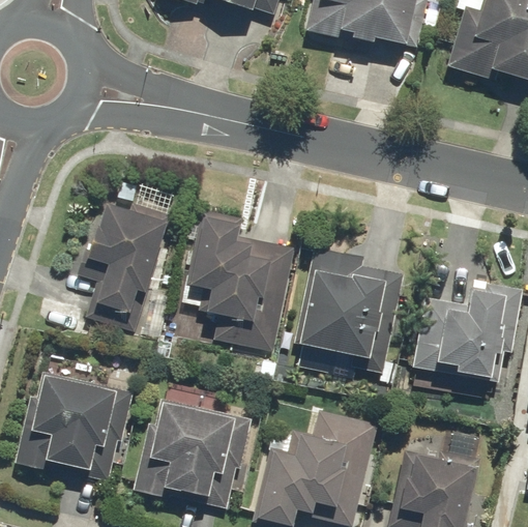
[(184,0),(217,11),(221,2),(272,19),(279,0),(184,0)]
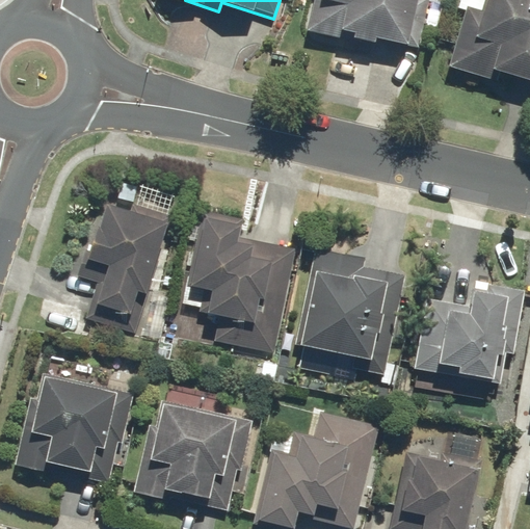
[(313,0),(307,31),(417,55),(427,0),(313,0)]
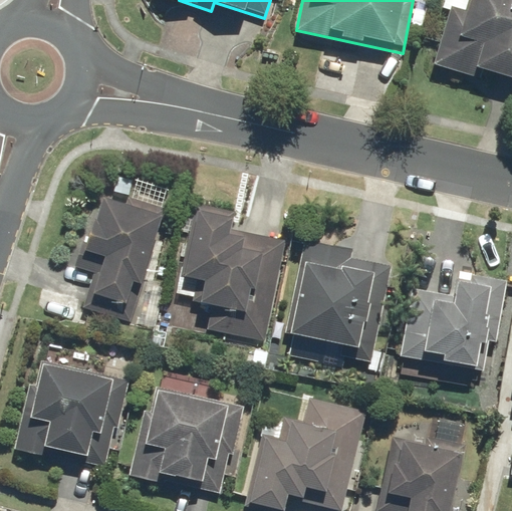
[(511,0),(469,0),(466,10),(451,5),(434,64),(511,85),(511,0)]
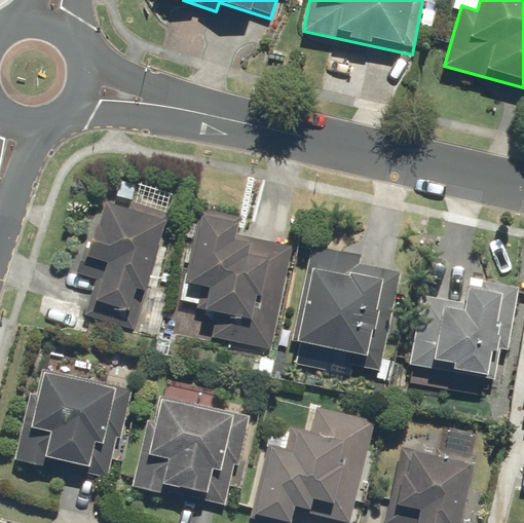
[(133,327),(169,215),(108,196),(100,222),(97,221),(88,248),(84,247),(76,273),(96,279),(85,312),(133,327)]
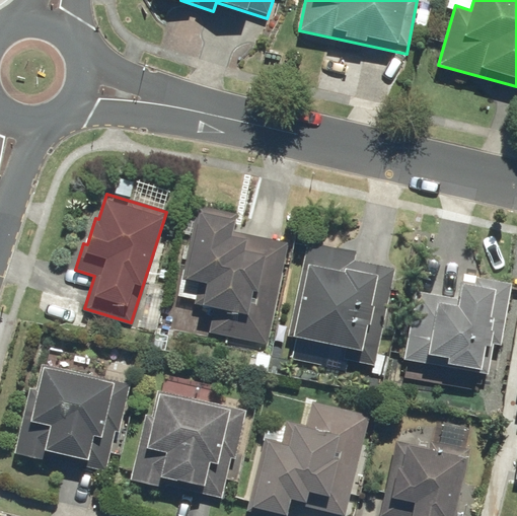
[(268,346),(287,243),(234,234),(238,213),(197,205),(183,280),(199,282),(194,305),(214,309),(209,335),(268,346)]
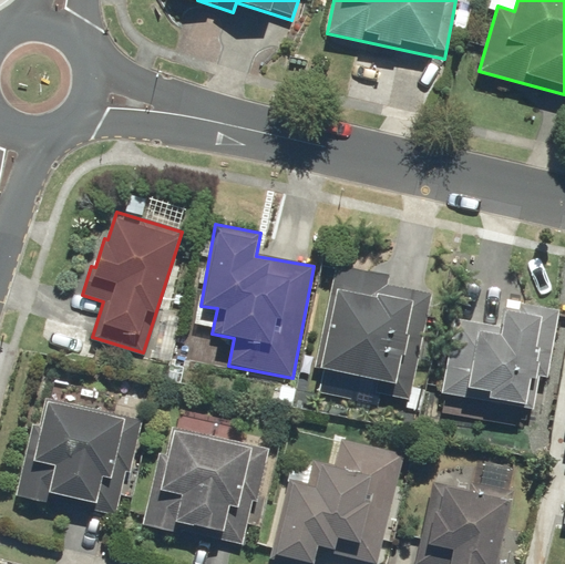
[(410,401),(431,295),(387,285),(389,273),(338,263),(316,367),(361,377),(359,390),(410,401)]
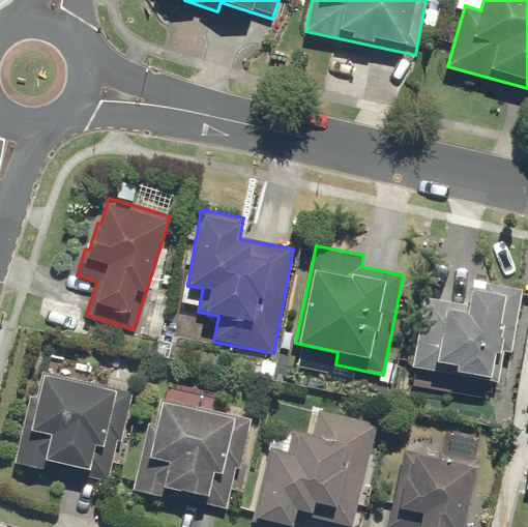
[(427,296),(414,366),(499,382),(505,351),(510,352),(523,289),(486,282),(486,286),(470,284),(466,304),(427,296)]
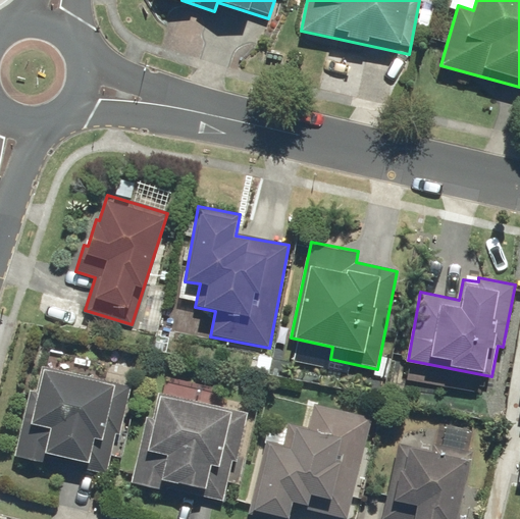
[(132,385),(42,364),(36,390),(31,388),(15,456),(107,478),(117,434),(120,435),(132,385)]
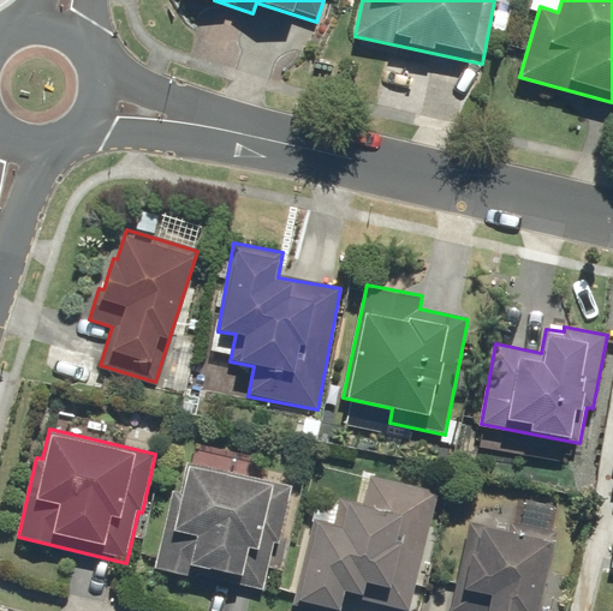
[(278,545),(291,486),(186,465),(182,492),(173,490),(156,570),(263,593),(274,544),(278,545)]
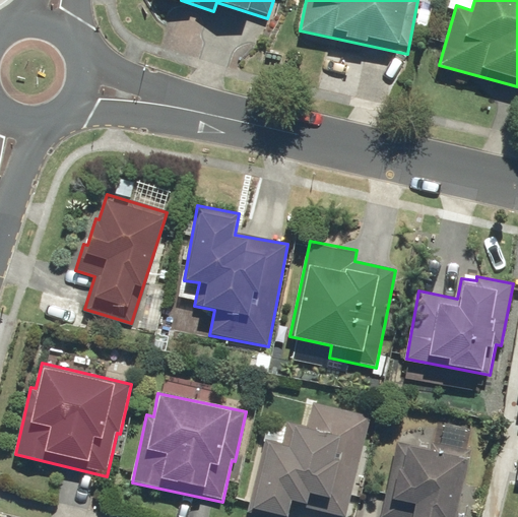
[(346,516),(370,416),(314,403),(309,425),(286,419),(281,442),(263,437),(245,514),(255,516),(287,516),(289,506),(332,516),(346,516)]
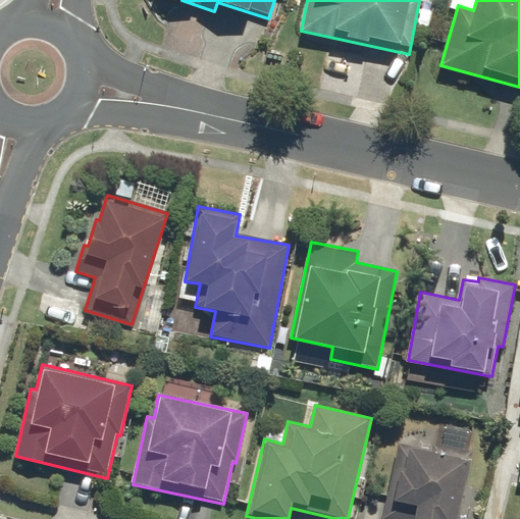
[(459,518),(472,452),(433,444),(432,450),(399,443),(382,518),(459,518)]
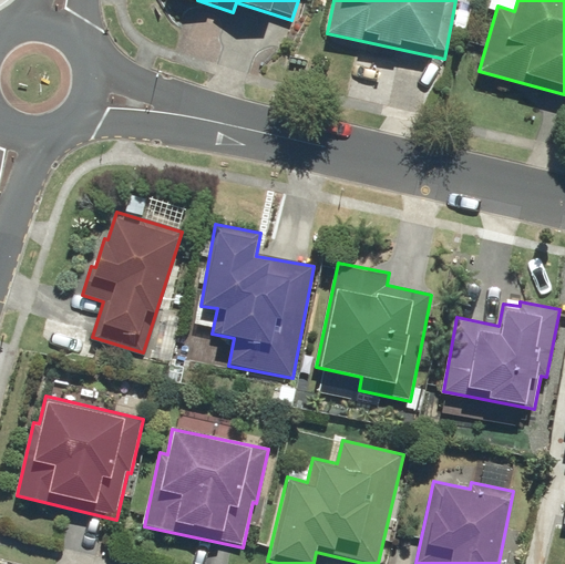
All buildings are outlined.
